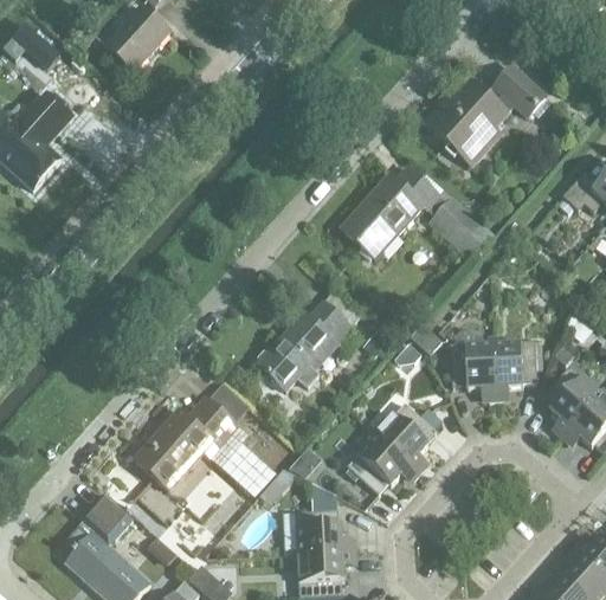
[(135,70),(169,30),(141,4),(105,44),(135,70)]
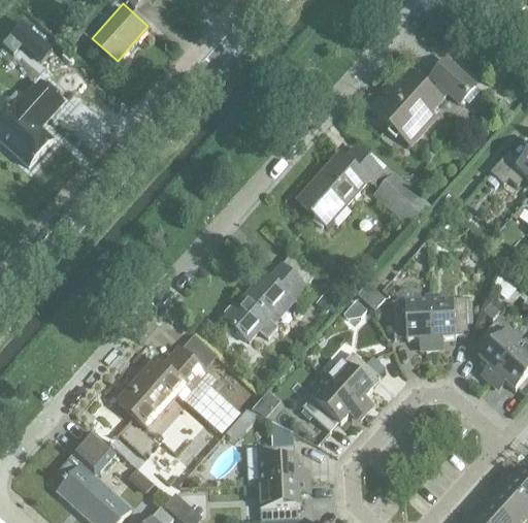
[(74,39),(84,30),(74,22),(65,32),(74,39)]
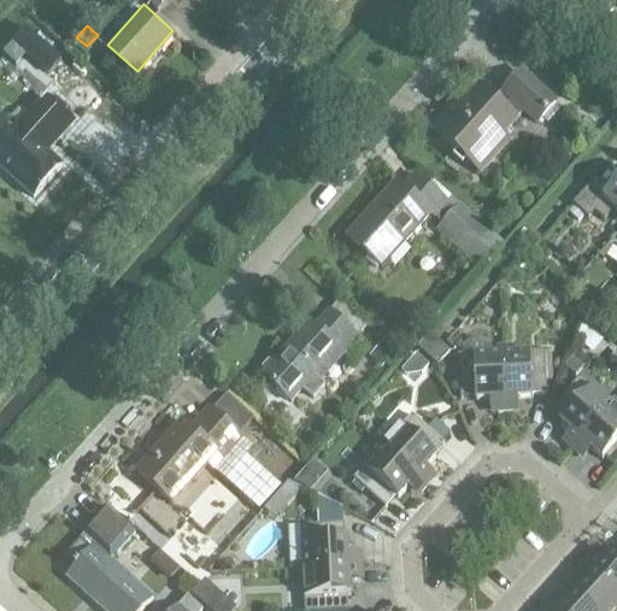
[(463,103),(465,105),(441,133),(480,168),(509,136),(504,131),(516,117),(523,107),(536,119),(554,99),(519,69),(503,88),(511,97),(503,105),(480,84),(463,103)]
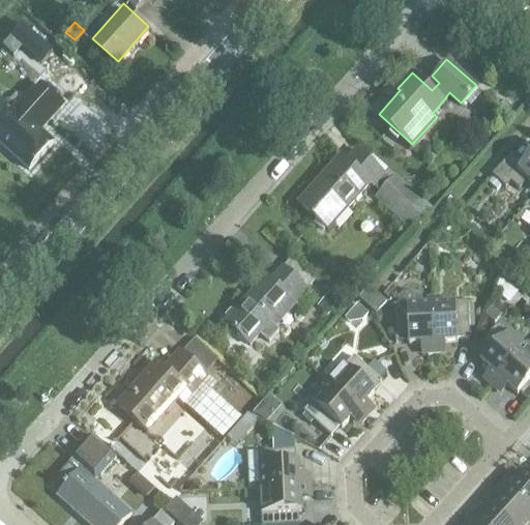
[(63,103),(41,82),(18,108),(15,105),(0,120),(0,140),(29,167),(53,140),(40,128),(63,103)]
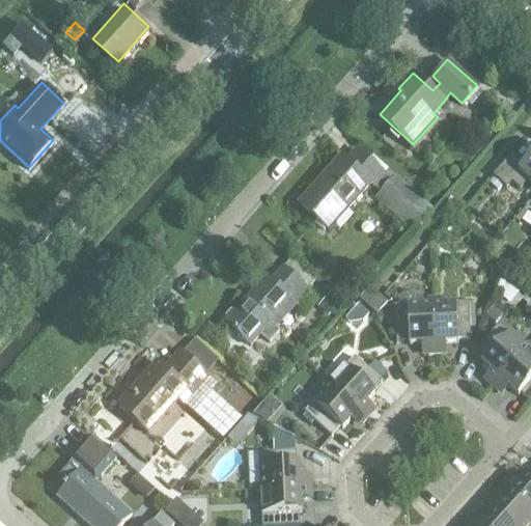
[(371,182),(373,184),(380,189),(374,195),(414,229),(436,206),(396,171),(391,176),(385,171),(358,146),(346,159),(341,154),(299,201),(329,228),(371,182)]
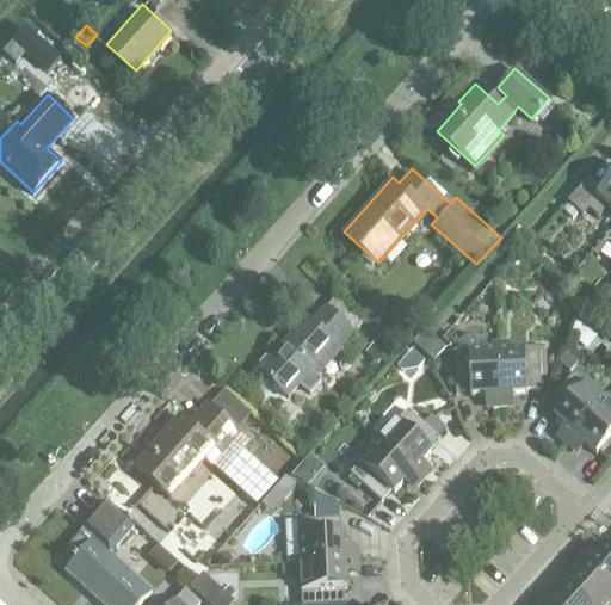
[(610,180),(605,186),(591,173),(568,197),(582,210),(588,204),(598,213),(608,203),(610,205),(610,180)]
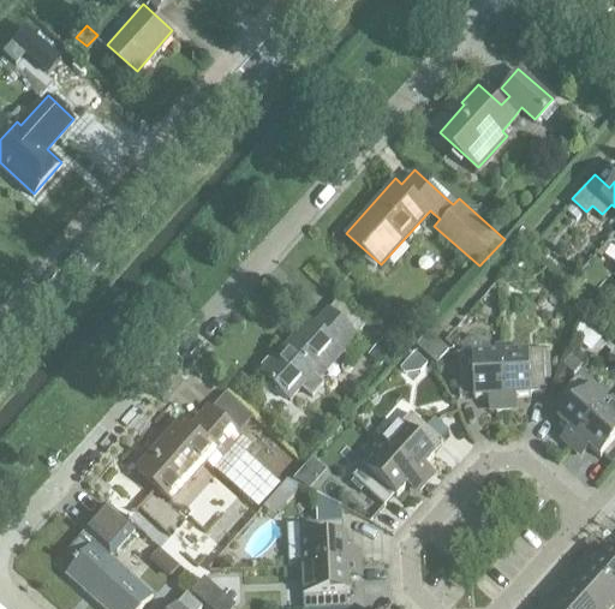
[(571,314),(584,305),(575,291),(562,298),(571,314)]
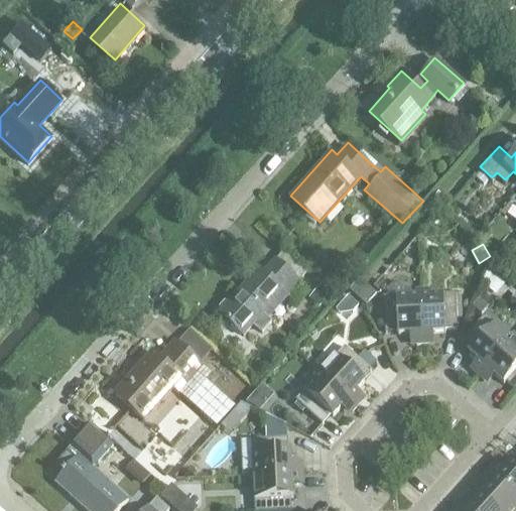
[(268,314),(288,292),(300,279),(277,258),(265,270),(260,266),(220,311),(244,333),(254,323),(262,330),(272,318),(268,314)]
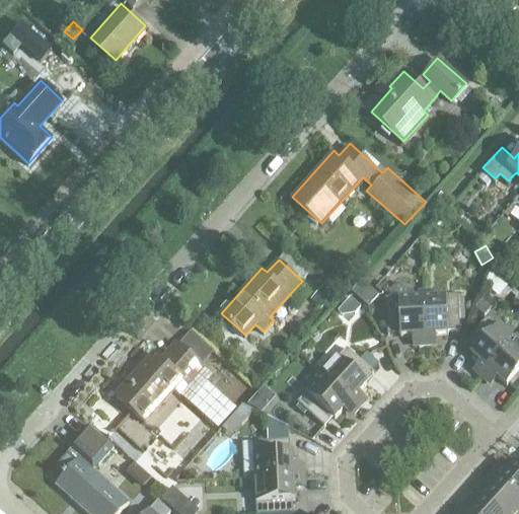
[(352,289),(369,305),(379,294),(362,278),(352,289)]
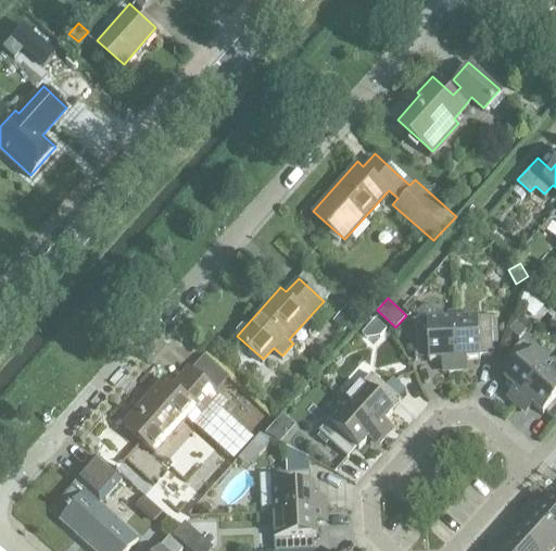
[(429,358),(442,357),(447,357),(447,368),(455,367),(452,308),(446,309),(447,315),(413,317),(415,355),(428,354),(429,358)]
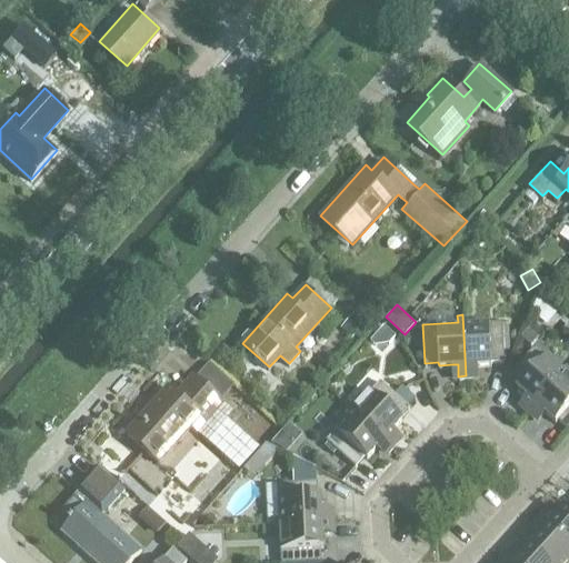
[(502,320),(476,321),(468,321),(467,314),(462,314),(466,375),(472,375),(472,363),(491,362),(491,360),(505,359),(502,320)]
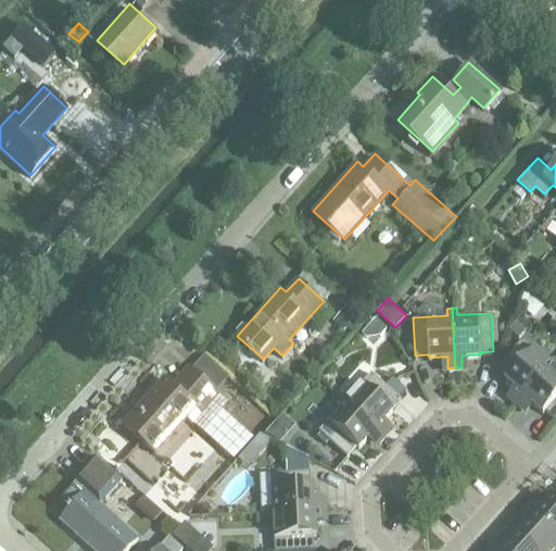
[(510,397),(516,402),(555,358),(553,354),(548,360),(522,337),(497,365),(506,374),(505,376),(518,388),(510,397)]
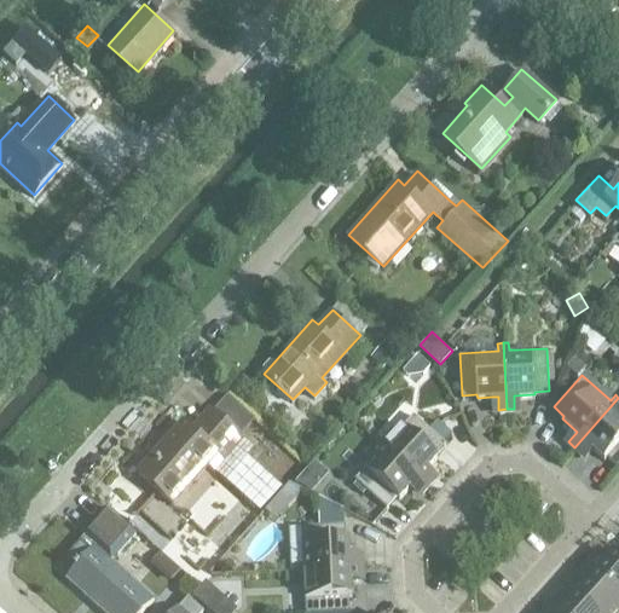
[(618,398),(574,447),(580,452),(589,443),(605,457),(607,455),(618,464),(618,462),(618,408),(618,405),(618,398)]
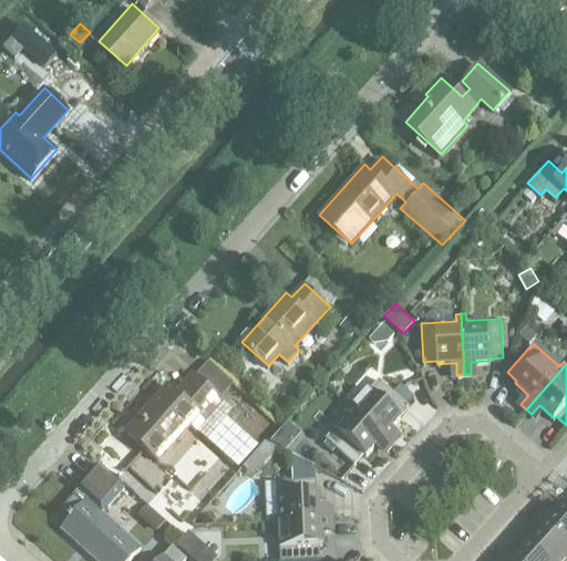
[(156,456),(188,421),(238,466),(259,443),(227,414),(233,407),(192,371),(175,390),(167,383),(126,429),(156,456)]
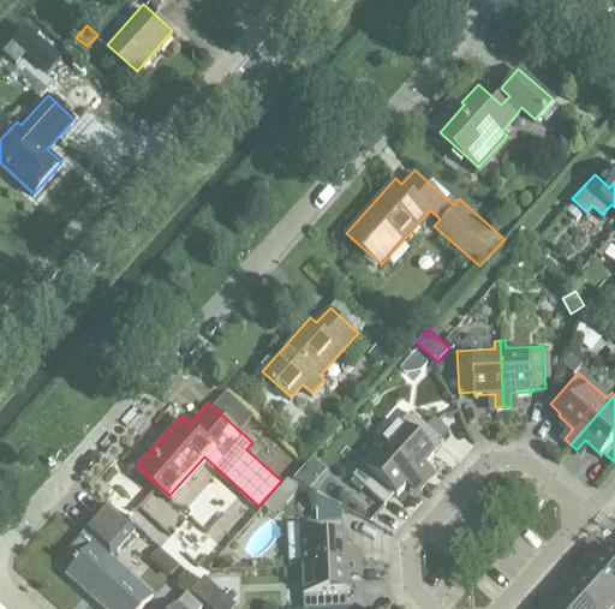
[(380,433),(376,436),(425,481),(430,475),(422,466),(435,451),(433,448),(442,437),(411,410),(386,437),(380,433)]
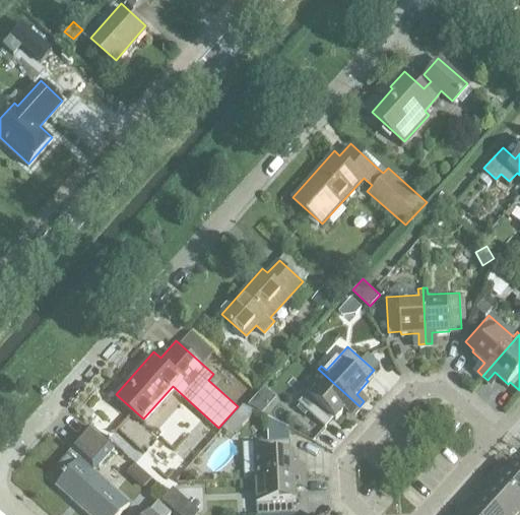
[(355,411),(360,406),(318,369),(315,372),(320,376),(299,400),(325,425),(333,415),(335,416),(347,404),(355,411)]
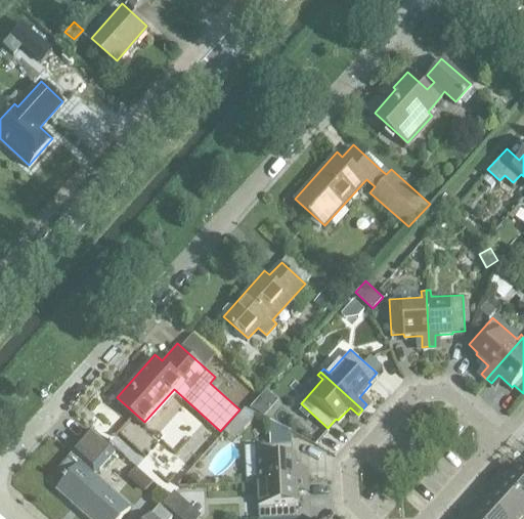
[(254,401),(266,411),(279,393),(267,384),(254,401)]
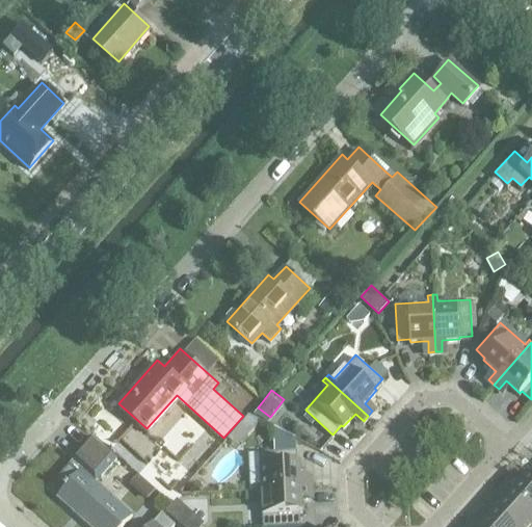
[(74,453),(96,473),(105,464),(82,444),(74,453)]
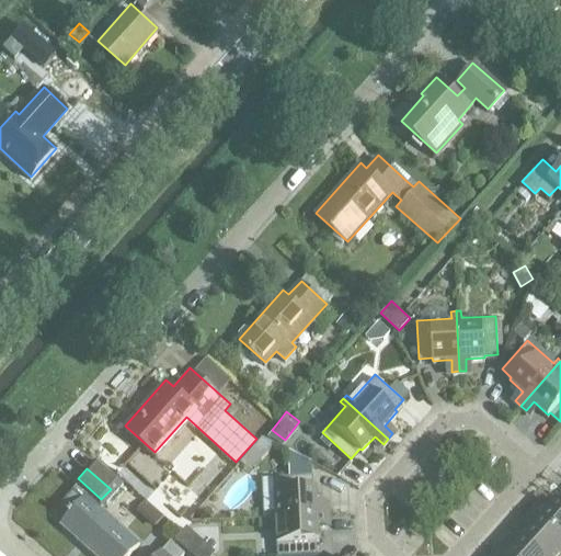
[(268,510),(268,514),(329,511),(329,505),(317,505),(317,486),(313,486),(312,473),(274,475),(275,509),(268,510)]
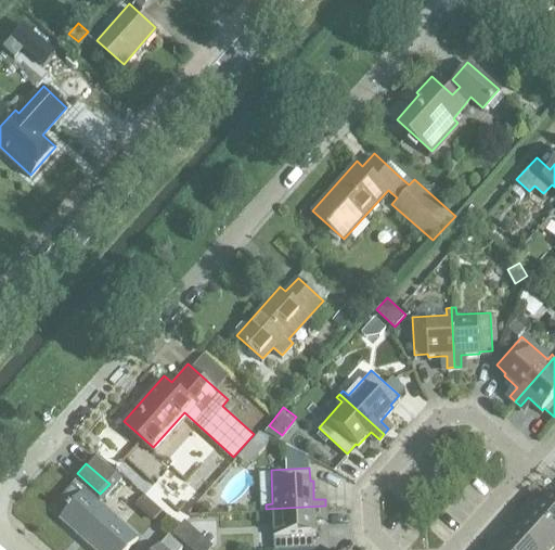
[(125,549),(139,535),(87,488),(77,480),(63,496),(72,504),(61,517),(97,549),(125,549)]
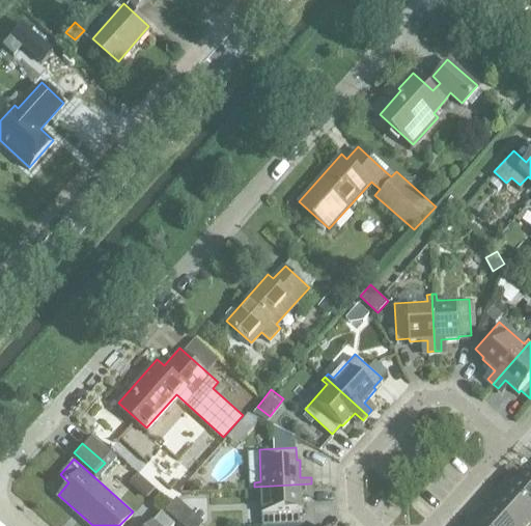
[(506,476),(502,481),(530,506),(530,469),(529,472),(527,470),(514,483),(507,476),(506,476)]
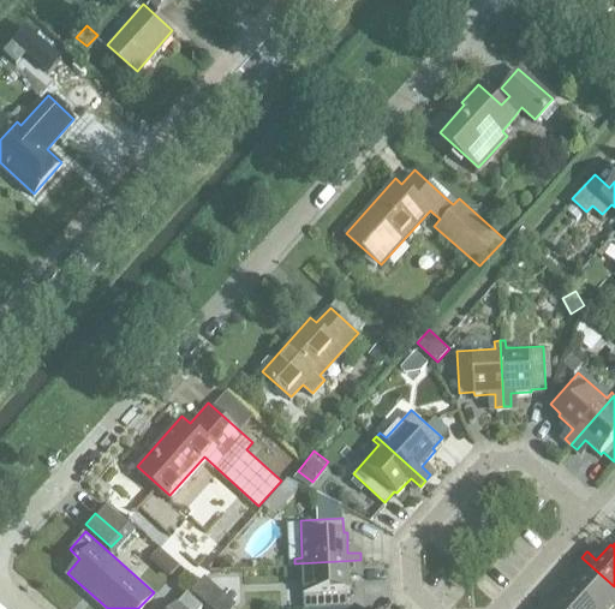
[(209,555),(202,549),(193,559),(201,565),(209,555)]
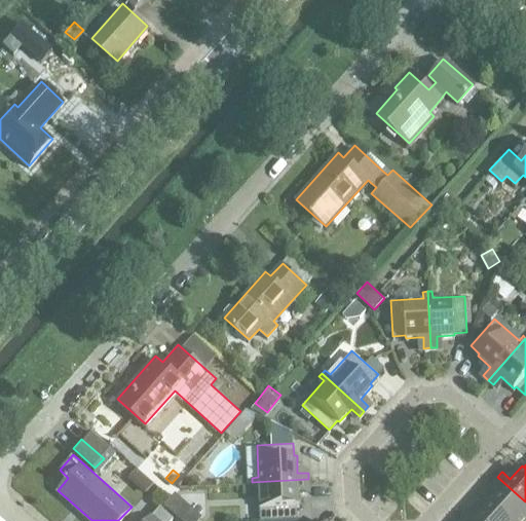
[(525,501),(497,477),(493,481),(501,488),(489,501),(512,520),(524,520),(525,519),(525,501)]
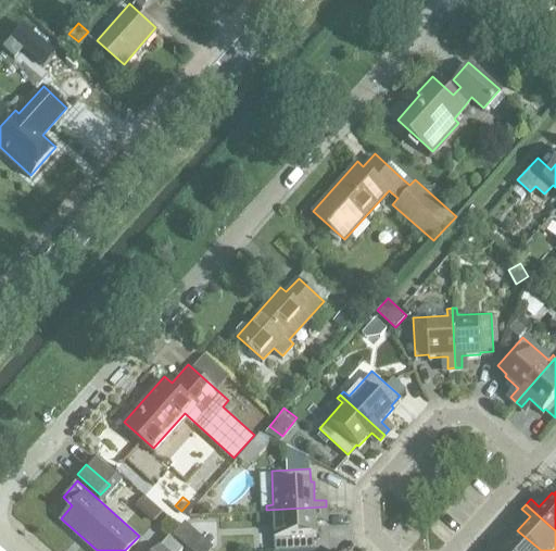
[(326,506),(266,510),(266,515),(274,514),(275,549),(314,547),(313,534),(316,534),(315,515),(327,514),(326,506)]
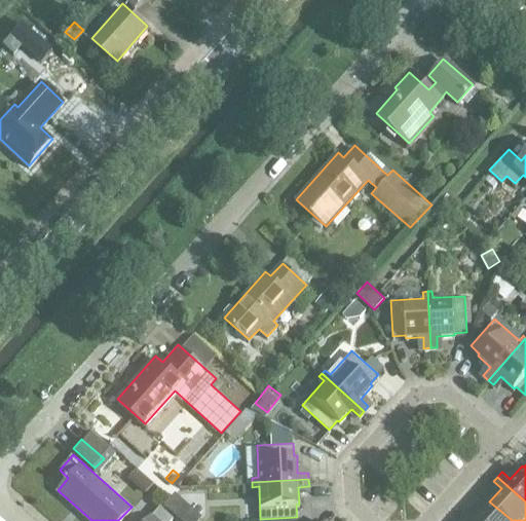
[(153,483),(147,490),(160,503),(166,495),(153,483)]
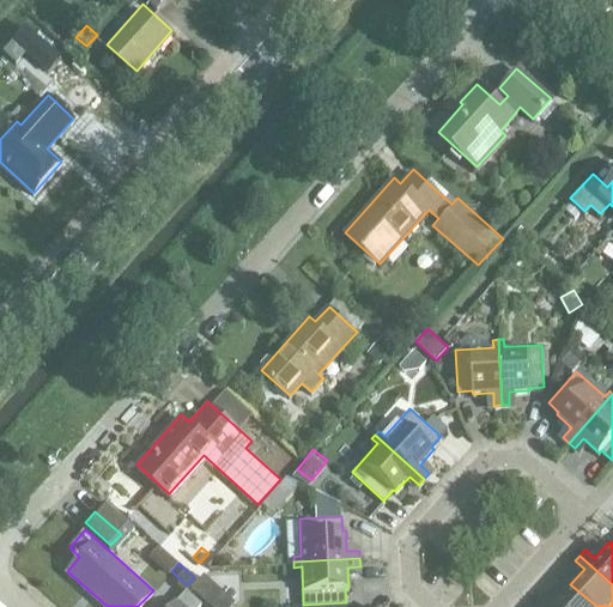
[(228,606),(236,600),(204,571),(192,584),(217,606),(228,606)]
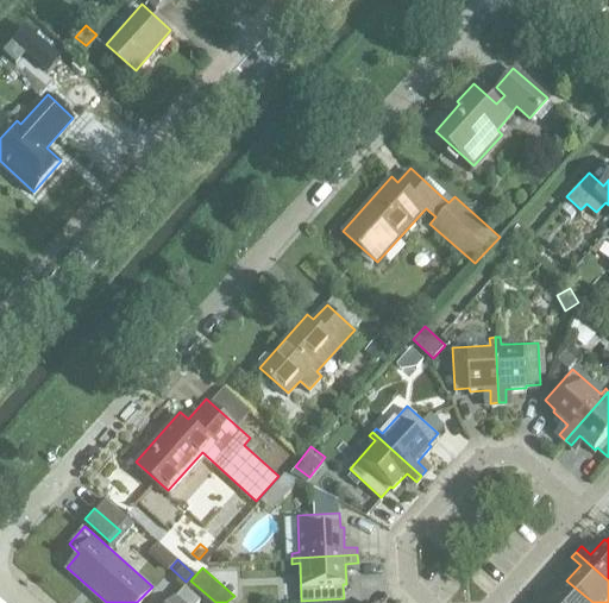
[(592,602),(566,580),(553,595),(544,586),(539,592),(551,602),(592,602)]
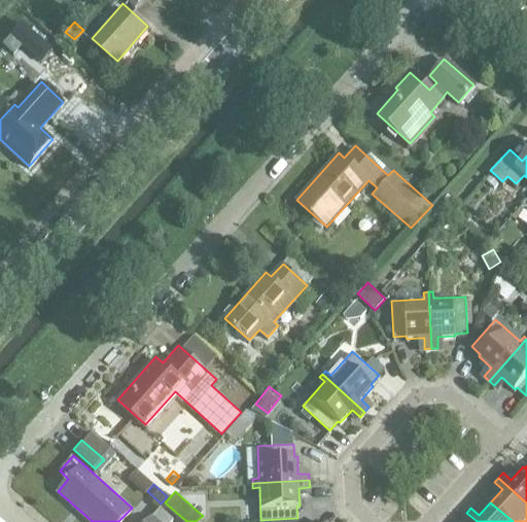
[(163,503),(155,511),(144,521),(175,521),(178,518),(163,503)]
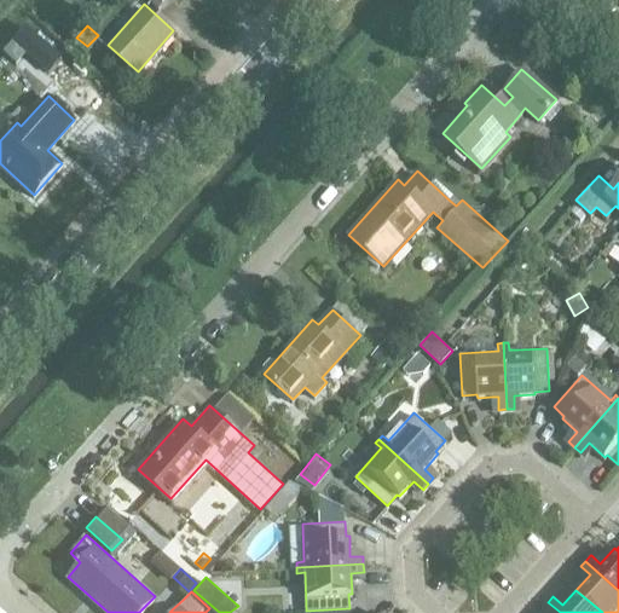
[(560,612),(548,602),(543,607),(543,608),(548,612),(560,612)]
